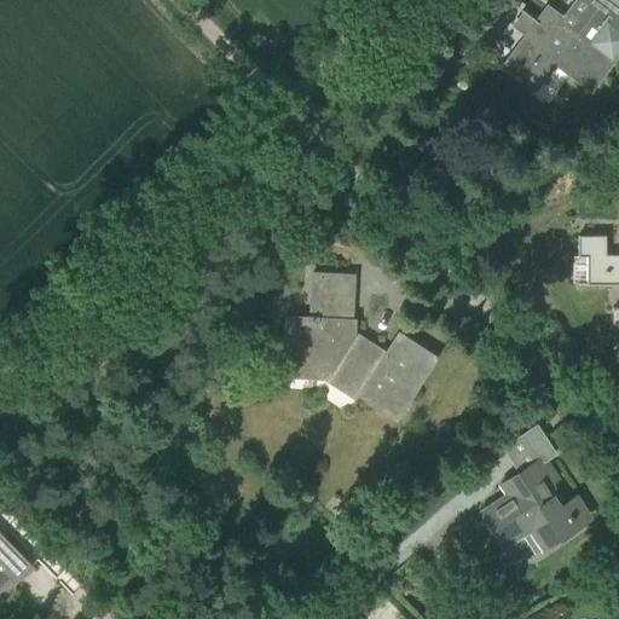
[(591,91),(618,52),(618,0),(584,0),(597,10),(591,17),(583,11),(570,28),(560,21),(561,18),(547,9),(537,22),(525,11),(514,24),(527,34),(504,65),(536,88),(554,63),(591,91)]
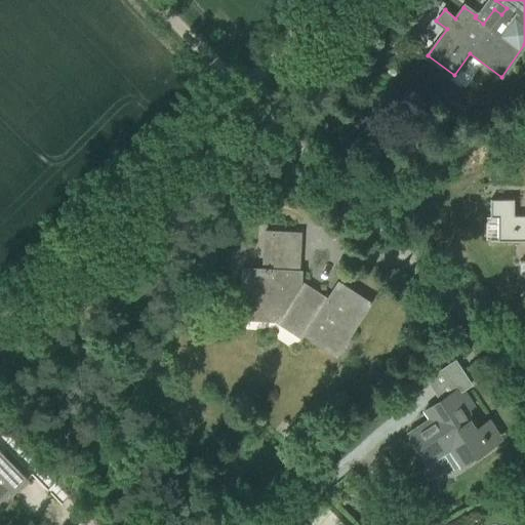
[(519,276),(524,276),(524,215),(513,216),(513,200),(490,200),(490,216),(497,216),(497,241),(524,240),(524,261),(519,261),(519,276)]
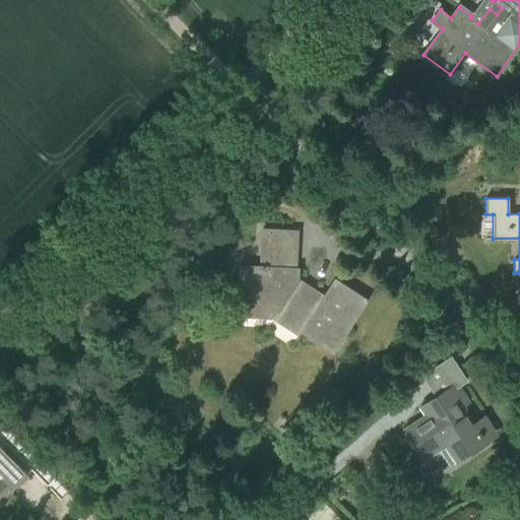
[(239,286),(238,313),(275,315),(277,313),(303,329),(301,331),(332,351),(365,301),(334,280),(323,299),(297,281),(298,269),(296,269),(297,232),(262,230),(260,266),(239,265),(238,286),(239,286)]
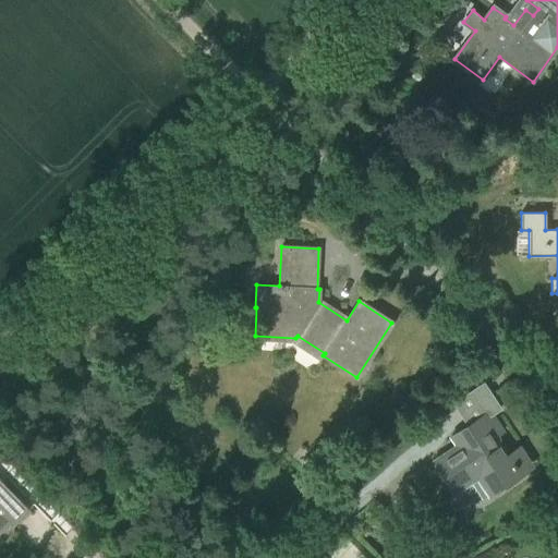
[(484,383),(453,403),(468,425),(451,436),(458,446),(434,461),(455,492),(476,477),(488,496),(520,474),(495,436),(502,432),(492,415),(500,409),(484,383)]
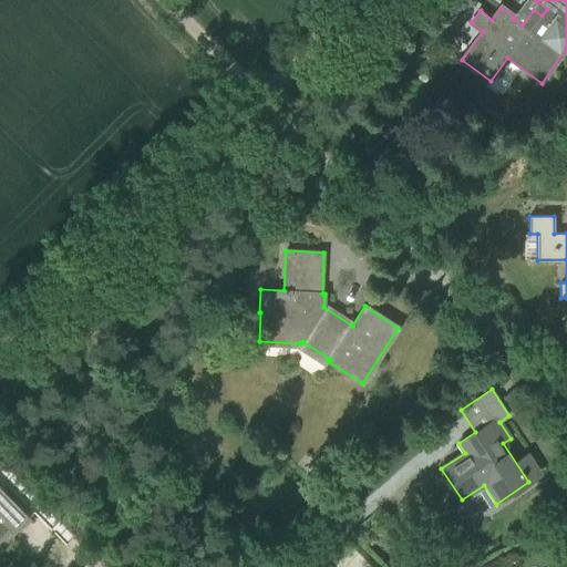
[(0,540),(8,533),(11,536),(30,518),(0,488),(0,540)]
